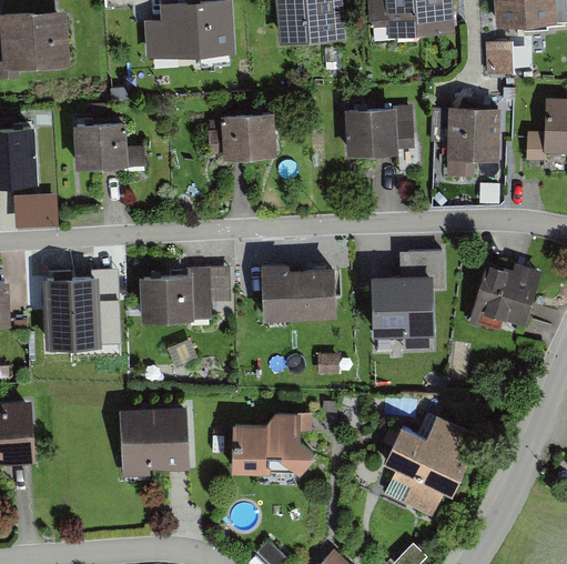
[(161,20),(144,21),(147,56),(236,51),(232,0),(201,0),(160,2),(161,20)]
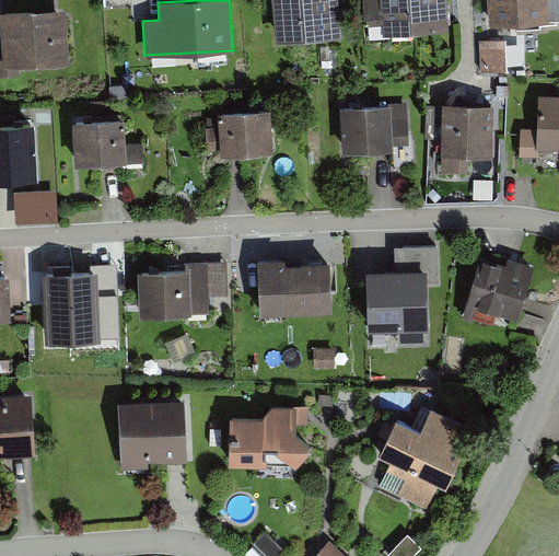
[(270,0),(275,43),(302,41),(306,41),(341,38),(338,0),(270,0)]
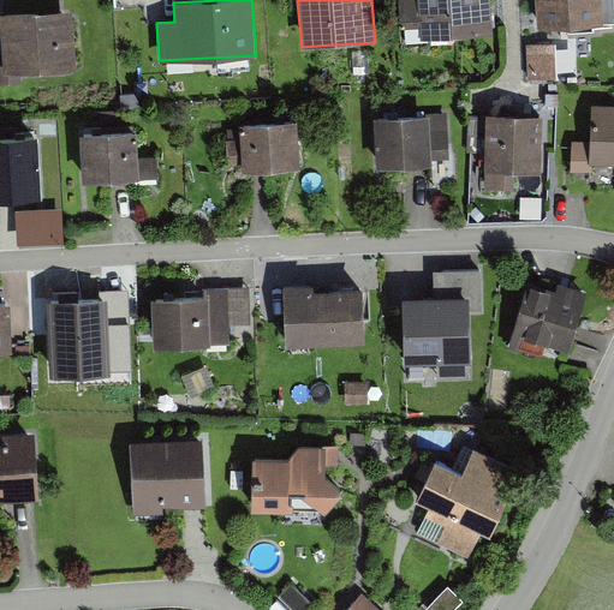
[(416,0),(417,11),(418,21),(418,39),(449,37),(492,36),(490,19),(489,0),(416,0)]
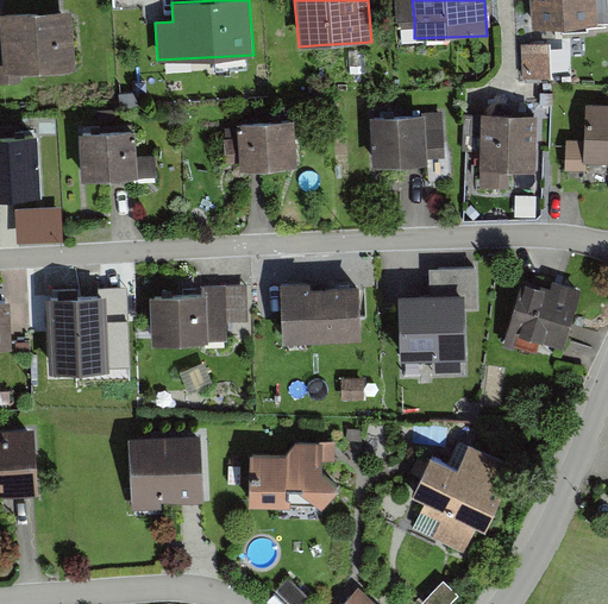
[(595,0),(530,0),(532,31),(597,26),(595,0)]
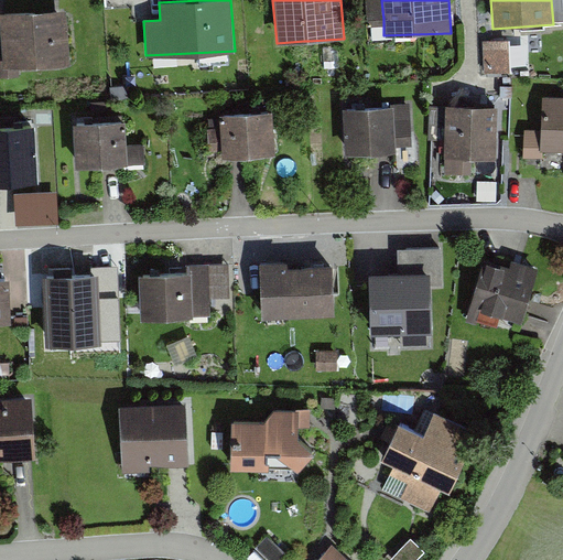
[(562,0),(551,0),(553,24),(562,23),(562,0)]
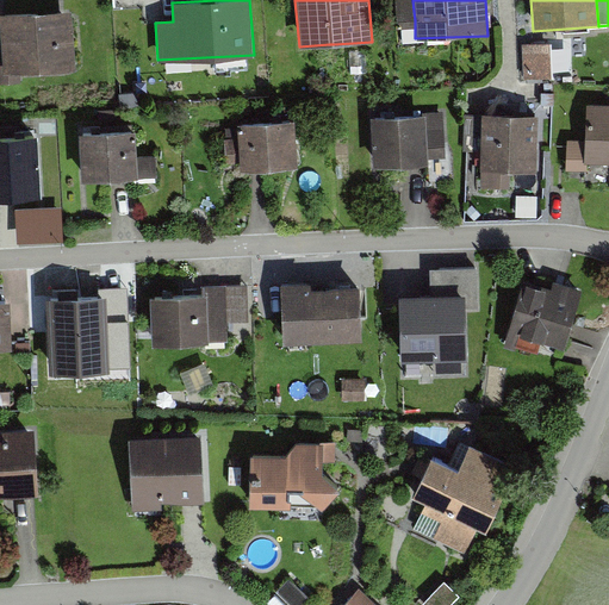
[(70,19),(0,20),(0,88),(25,87),(25,76),(72,75),(70,19)]
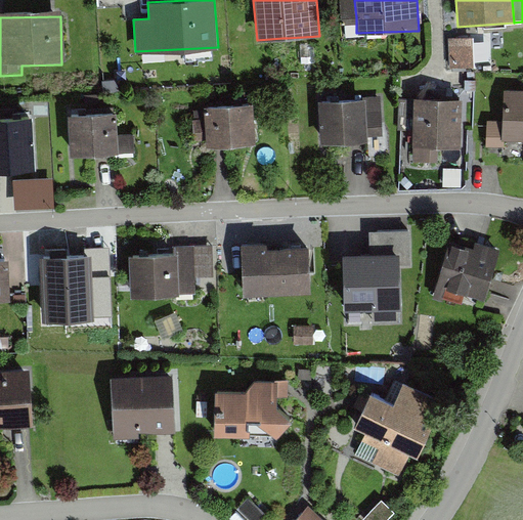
[(522,98),(504,97),(502,126),(488,125),(486,152),(505,153),(505,145),(522,146),(522,98)]
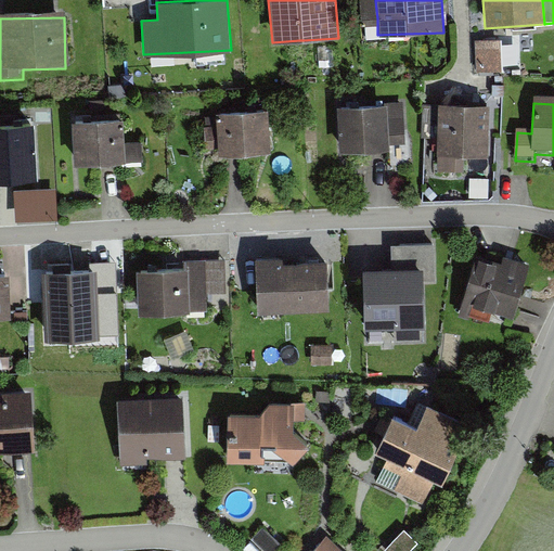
[(408,107),(336,112),(338,155),(388,153),(387,142),(410,141),(408,107)]
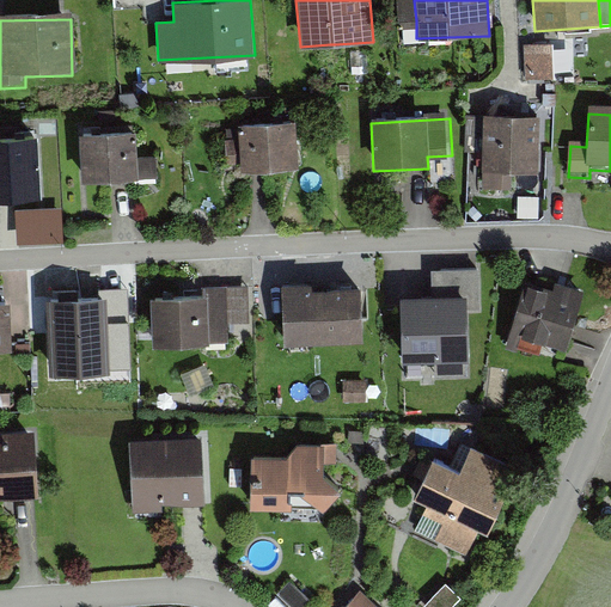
[(541,120),(483,118),(482,192),(512,192),(512,176),(539,176),(541,120)]
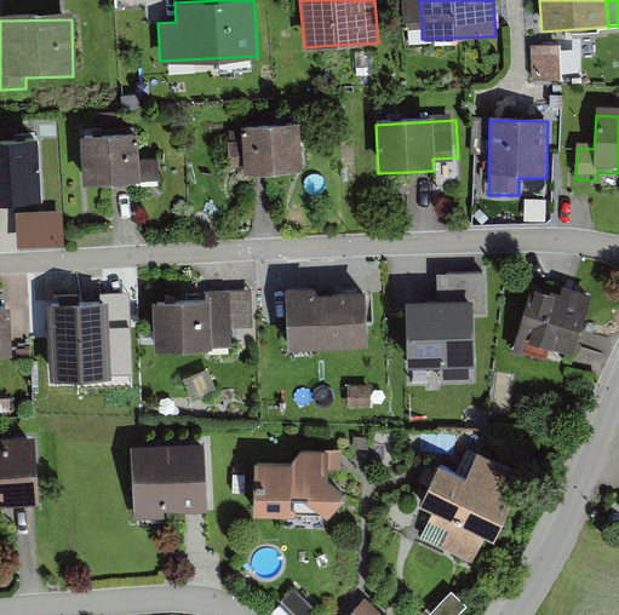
[(301,122),(244,125),(245,172),(303,170),(301,122)]
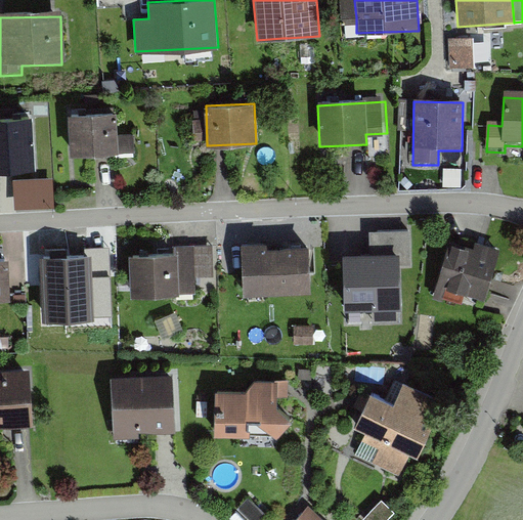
[(115,115),(66,118),(69,160),(117,157),(115,115)]
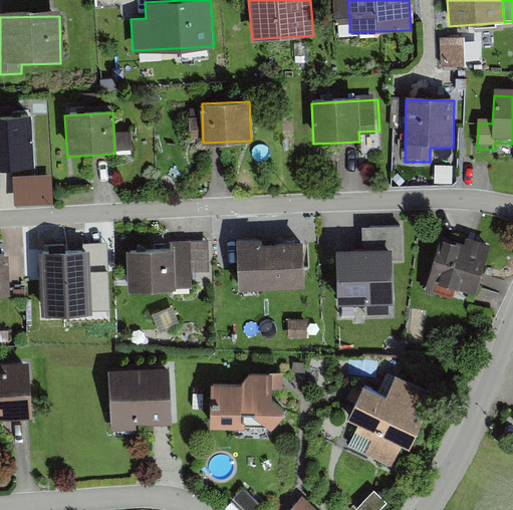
[(0,163),(34,160),(31,117),(0,119),(0,163)]
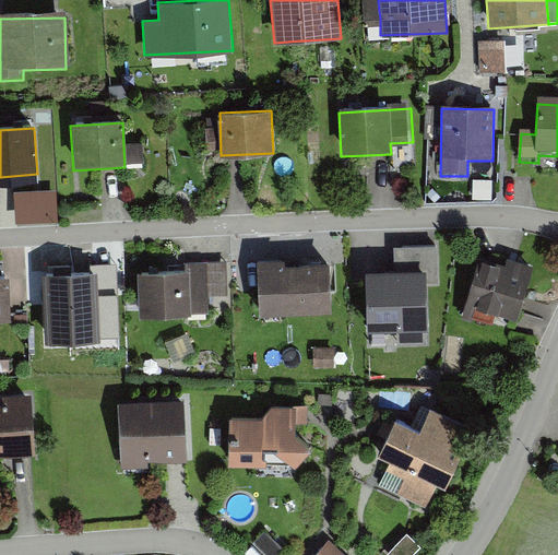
[(59,226),(58,195),(15,197),(16,229),(59,226)]
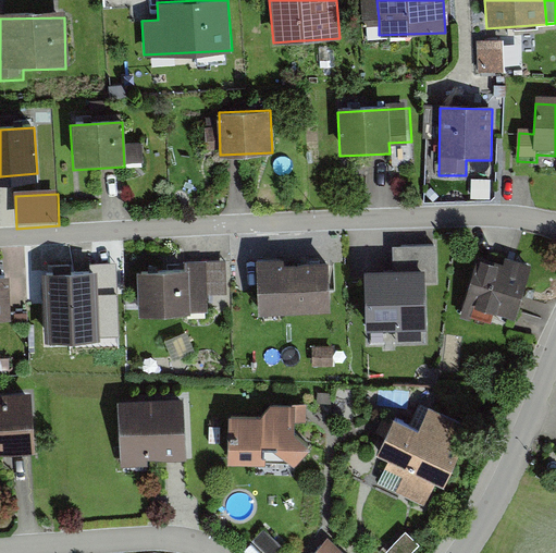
[(393,269),(424,268),(425,282),(436,282),(435,246),(392,247),(393,269)]
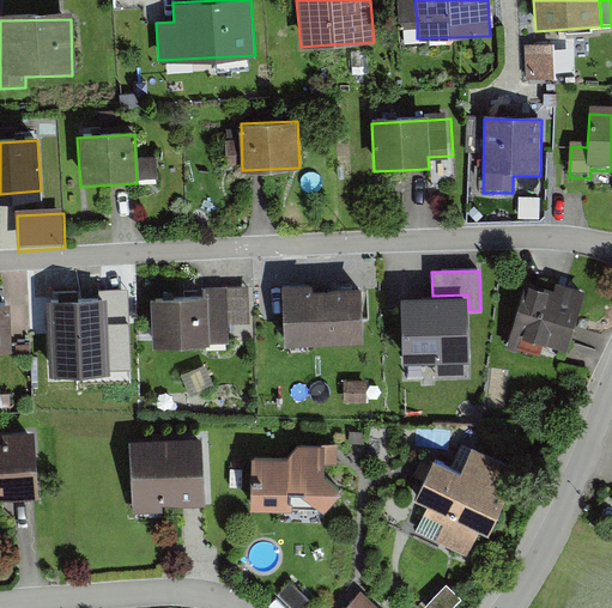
[(546,296),(522,286),(511,315),(527,321),(516,347),(563,364),(587,298),(550,285),(546,296)]
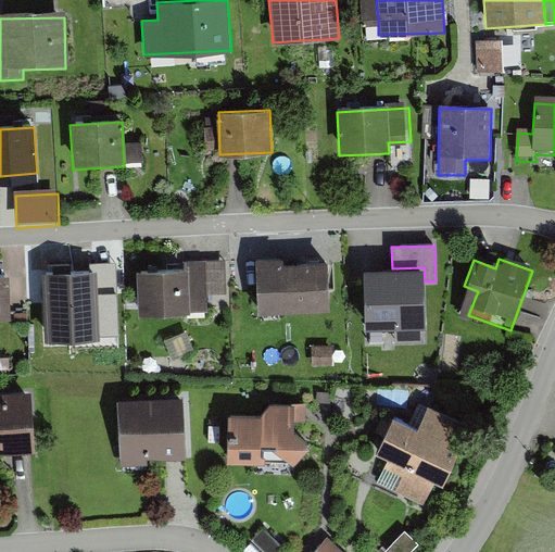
[(225,263),(189,265),(191,313),(207,313),(206,300),(226,299),(225,263)]
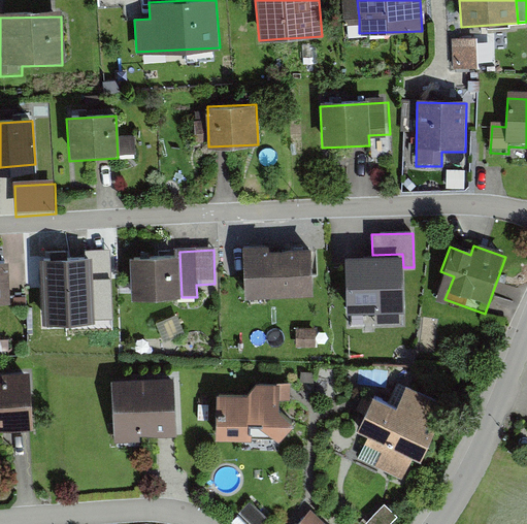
[(308,250),(239,252),(241,300),(310,298),(308,250)]
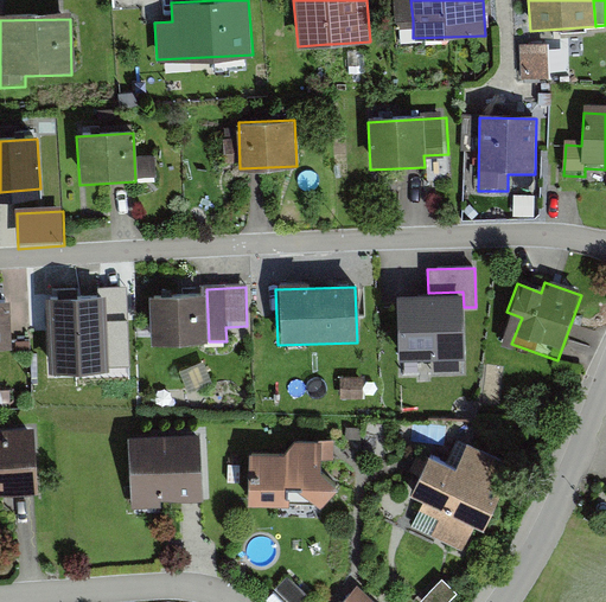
[(428,293),(396,294),(399,359),(465,357),(464,307),(463,292),(428,293)]
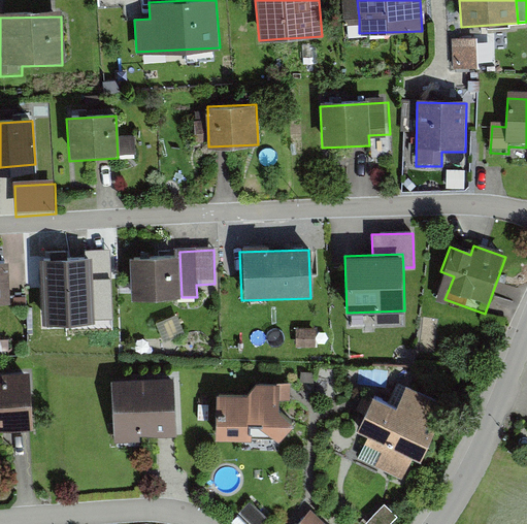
[(176,258),(127,259),(128,301),(177,300),(176,258)]
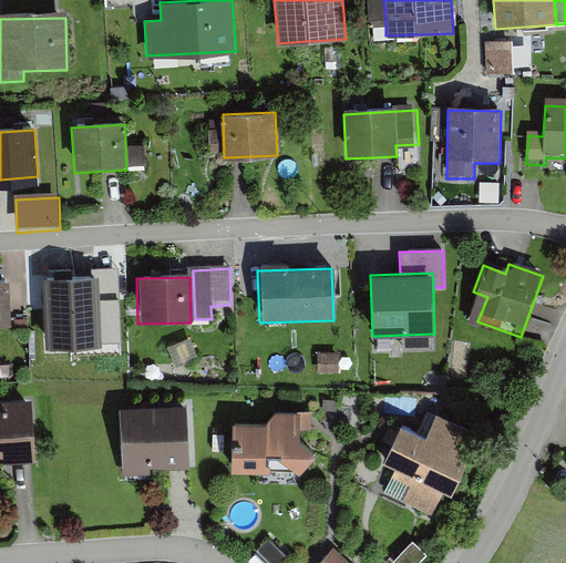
[(95,278),(41,283),(44,326),(99,321),(95,278)]
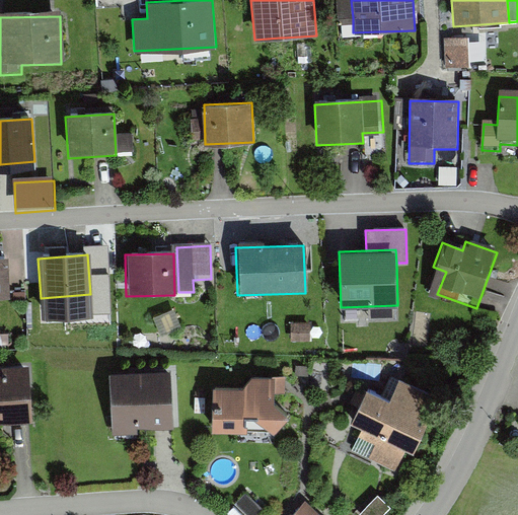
[(26,367),(0,369),(0,424),(31,422),(26,367)]
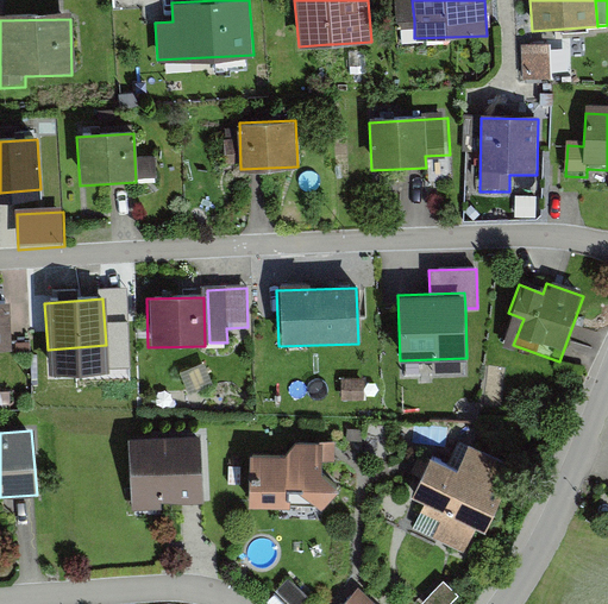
[(199,436),(126,441),(131,514),(160,513),(160,505),(204,503),(199,436)]
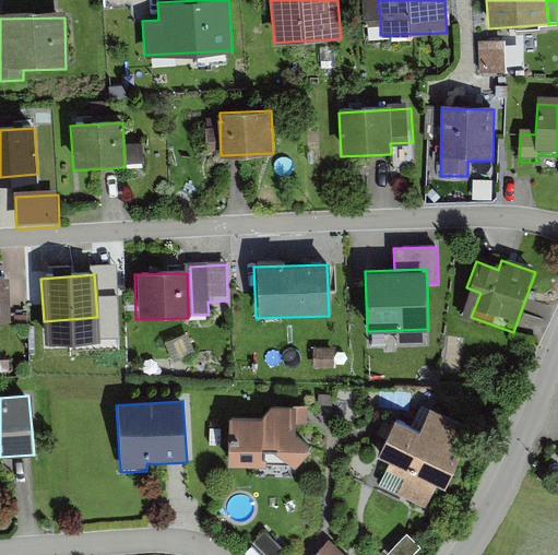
[(262,417),(230,416),(228,465),(295,468),(311,447),(296,435),(297,426),(307,426),(308,408),(271,405),(262,417)]
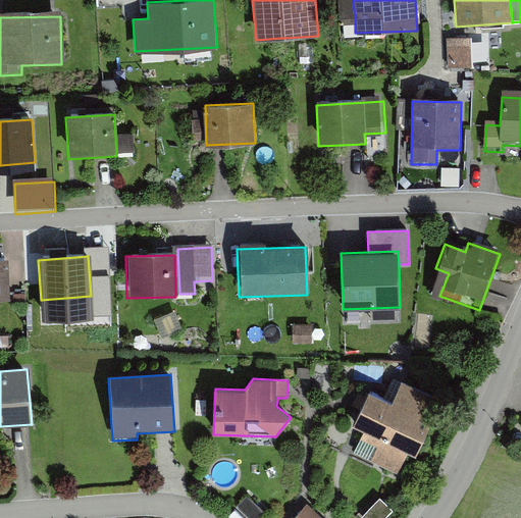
[(391,404),(366,393),(350,427),(363,434),(359,444),(377,452),(370,467),(400,480),(427,422),(421,419),(430,400),(399,385),(391,404)]
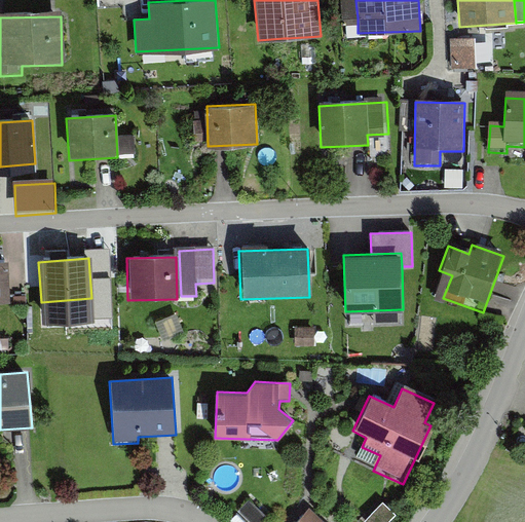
[(389,521),(396,516),(382,504),(365,521),(389,521)]
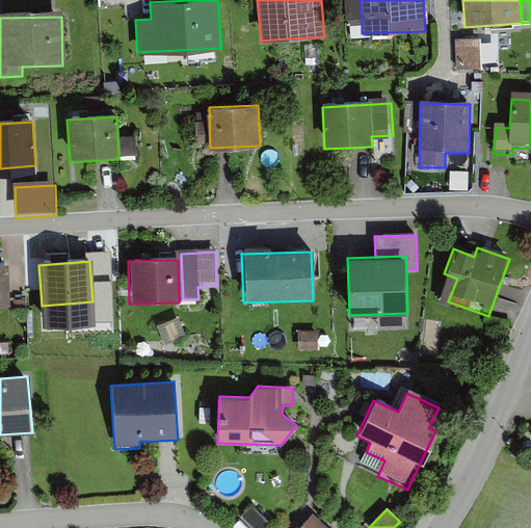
[(251,510),(242,521),(249,527),(267,527),(268,526),(251,510)]
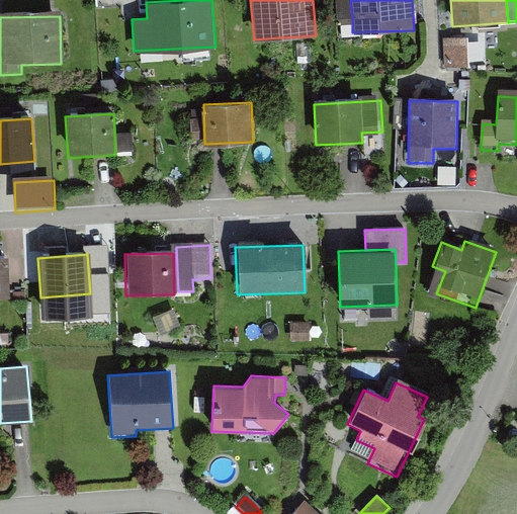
[(317,513),(307,504),(297,513),(317,513)]
